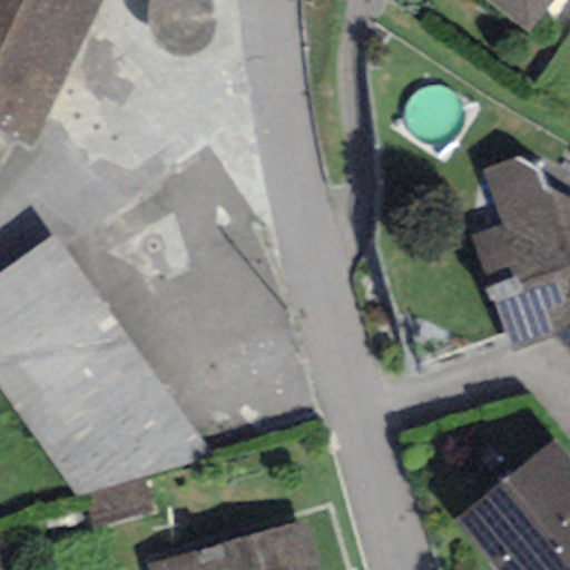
[(104,0),(0,0),(0,131),(32,146),(104,0)]
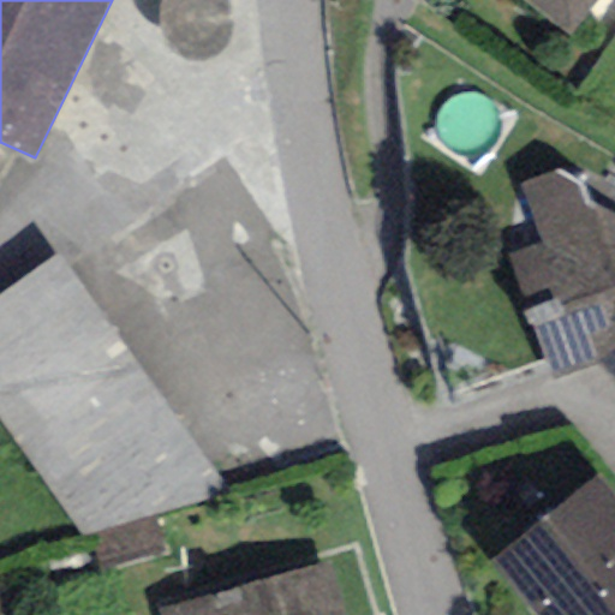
[(595,0),(524,0),(568,35),(595,0)]
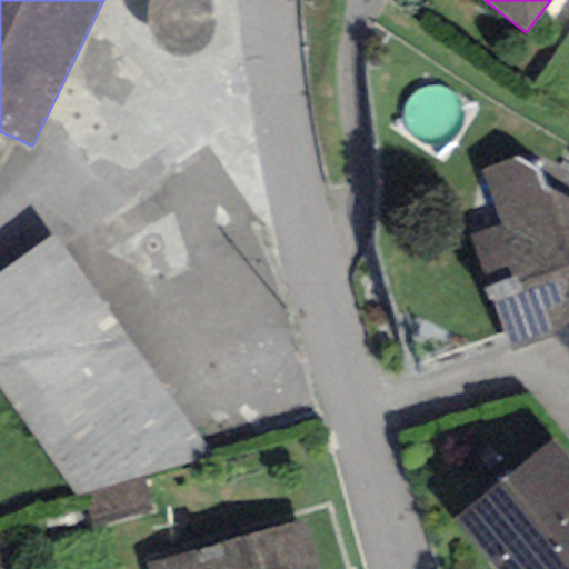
[(517,157),(481,171),(500,227),(467,235),(511,352),(555,336),(568,352),(568,205),(547,192),(540,170),(517,157)]
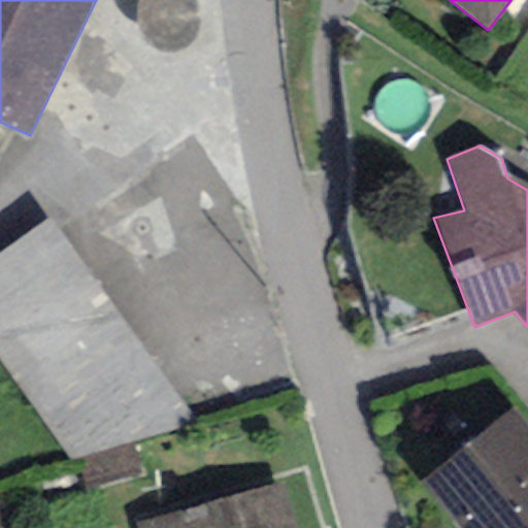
[(48,226),(0,257),(0,359),(69,458),(192,419),(48,226)]
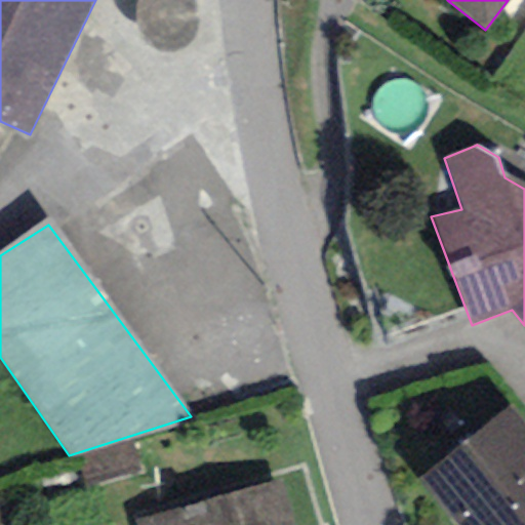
[(524,524),(524,422),(511,405),(419,478),(457,524),(524,524)]
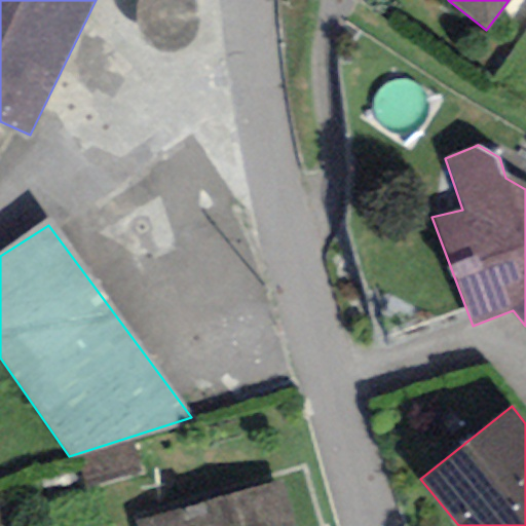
[(293,525),(280,481),(136,521),(137,525),(293,525)]
